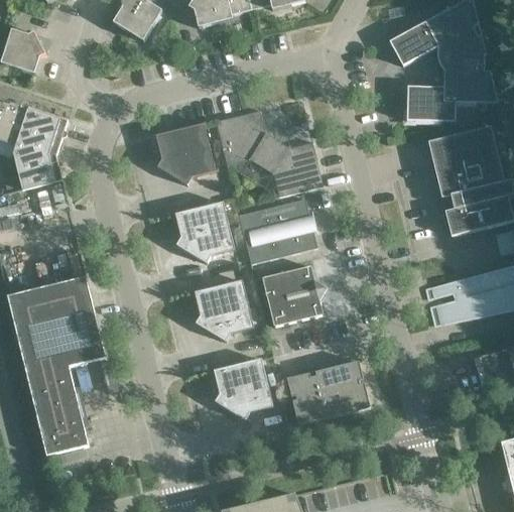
[(112,21),(142,40),(161,9),(145,0),(119,0),(121,6),(112,21)]
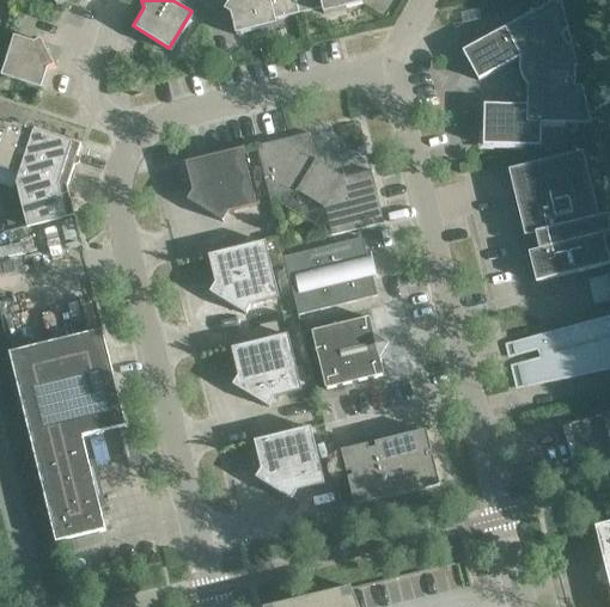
[(297,10),(294,0),(226,0),(223,7),(229,11),(233,31),(275,22),(274,16),(297,10)]
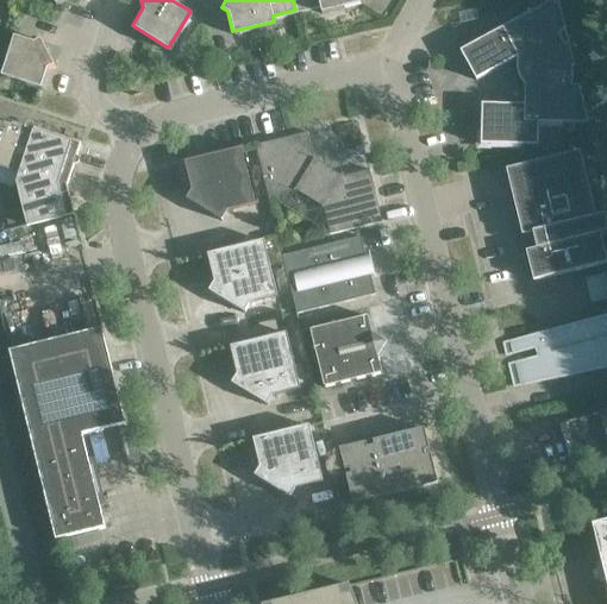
[(293,0),(295,10),(318,4),(320,10),(361,0),(293,0)]
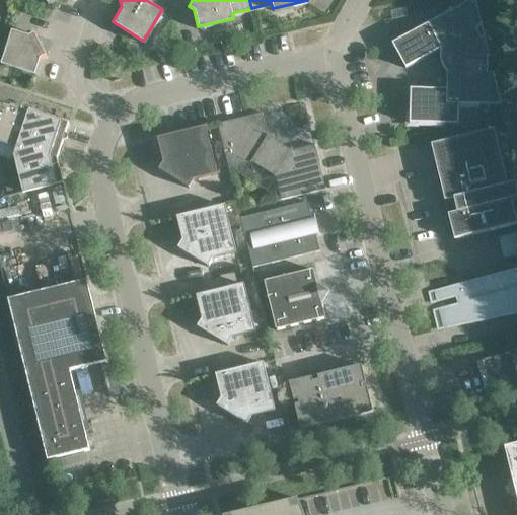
[(483,30),(474,0),(463,0),(390,40),(403,65),(439,45),(440,46),(439,48),(439,50),(439,52),(439,54),(439,57),(440,60),(441,63),(443,66),(444,68),(446,70),(445,86),(409,85),(409,120),(457,121),(457,101),(500,102),(492,71),(485,71),(486,54),(488,54),(485,41),(483,42),(477,33),(483,30)]
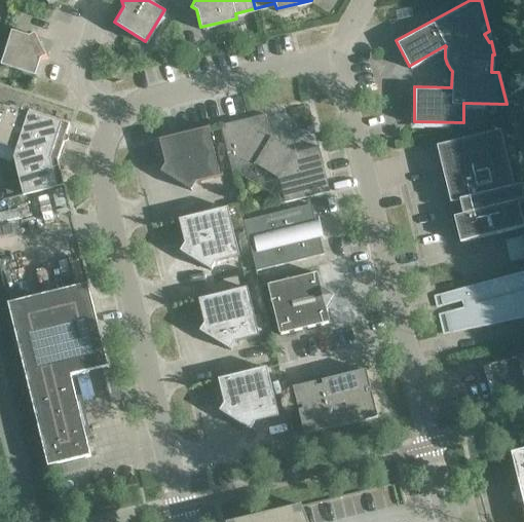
[(28,34),(10,29),(0,60),(0,63),(34,74),(39,58),(45,54),(34,31),(28,34)]
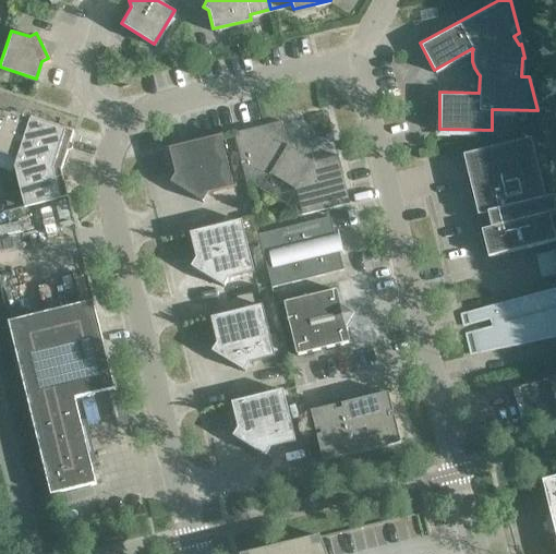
[(0,160),(13,165),(23,204),(65,193),(59,166),(71,128),(0,105),(0,160)]
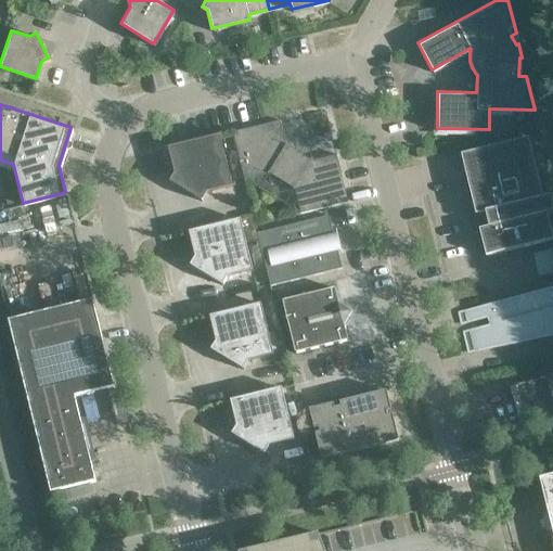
[(298,210),(346,199),(334,151),(333,151),(333,152),(310,157),(284,142),(278,119),(279,119),(278,117),(231,129),(243,177),(244,177),(244,176),(267,170),(293,186),(298,209),(297,209),(298,210)]
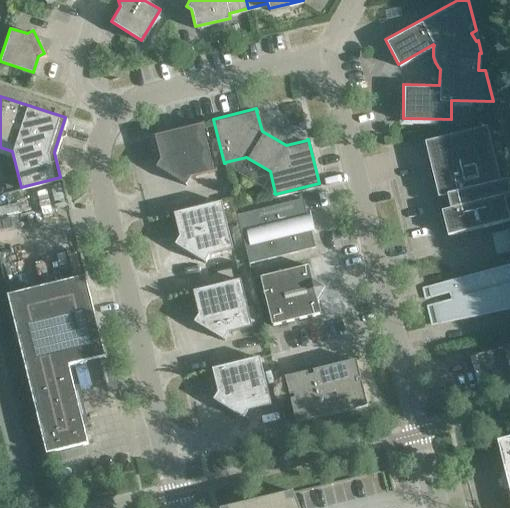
[(213,169),(201,122),(154,133),(159,157),(155,165),(185,183),(189,175),(213,169)]
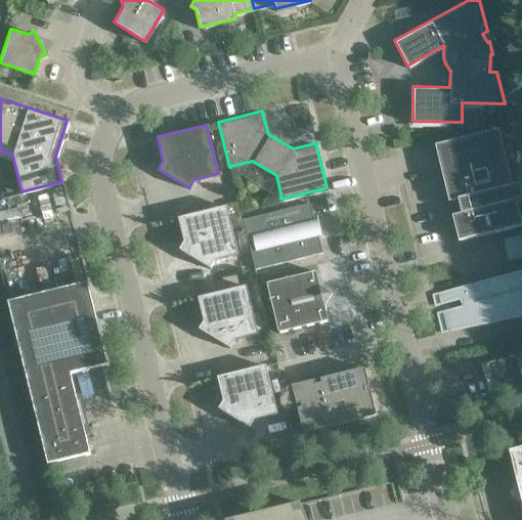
[(511,183),(497,127),(433,142),(447,200),(449,199),(452,213),(450,213),(457,239),(521,223),(515,199),(521,197),(521,198),(521,192),(518,177),(517,177),(518,181),(511,183)]
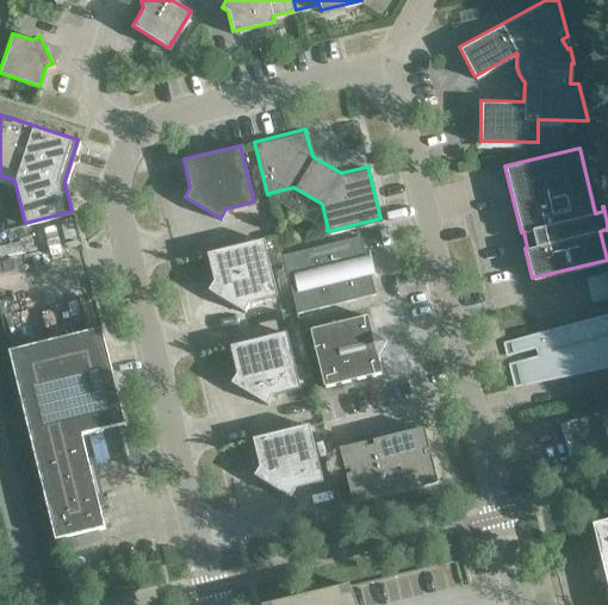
[(295,311),(373,291),(359,234),(280,253),(295,311)]
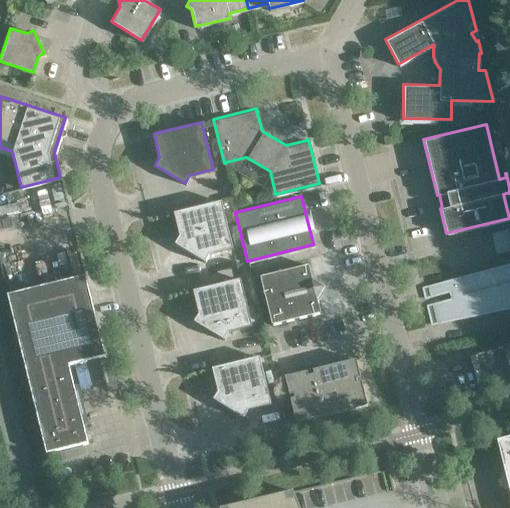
[(232,247),(220,199),(173,211),(178,234),(174,242),(204,260),(208,252),(232,247)]
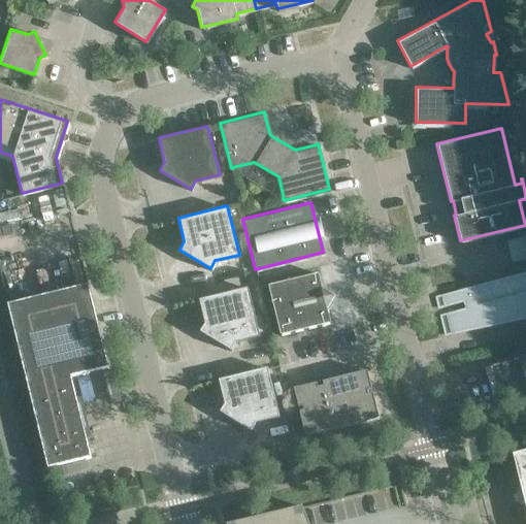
[(321,285),(317,270),(267,283),(280,333),(329,321),(326,306),(333,293),(321,285)]
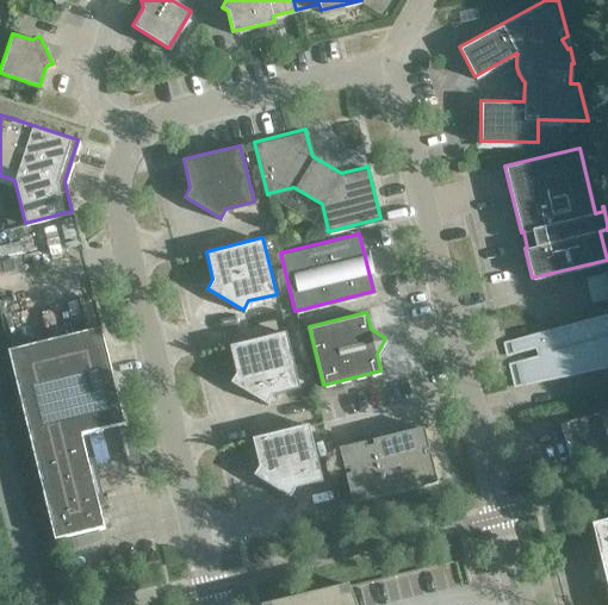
[(607,357),(607,313),(512,338),(514,350),(538,344),(540,353),(516,359),(521,380),(607,357)]
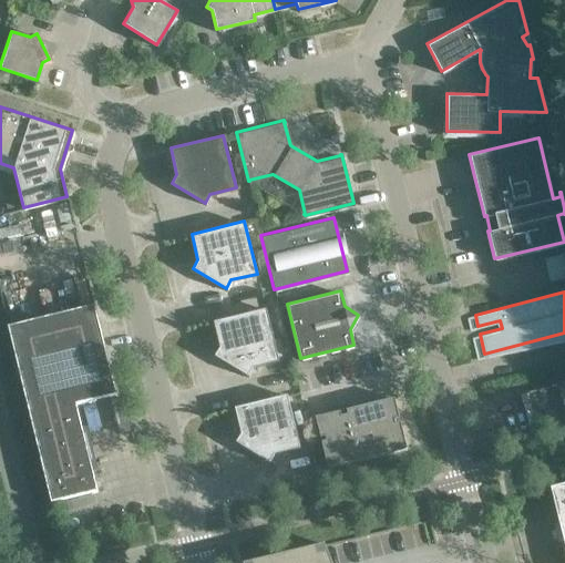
[(114,392),(93,303),(7,324),(50,500),(95,489),(74,402),(114,392)]
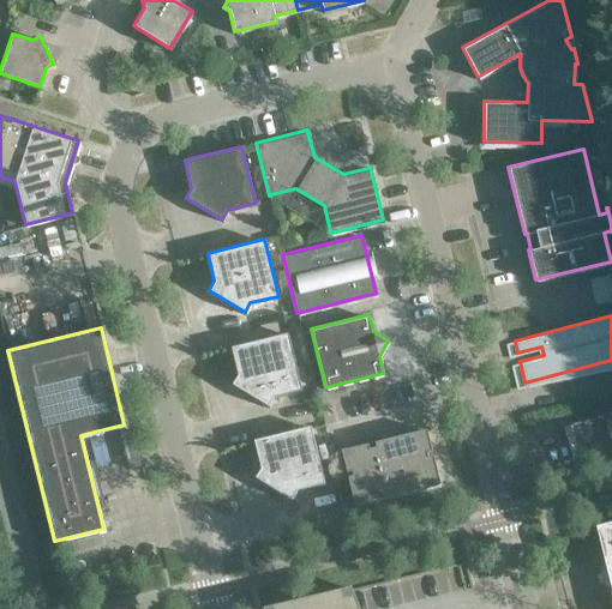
[(301,389),(287,332),(231,347),(237,374),(232,384),(268,405),(273,396),(301,389)]
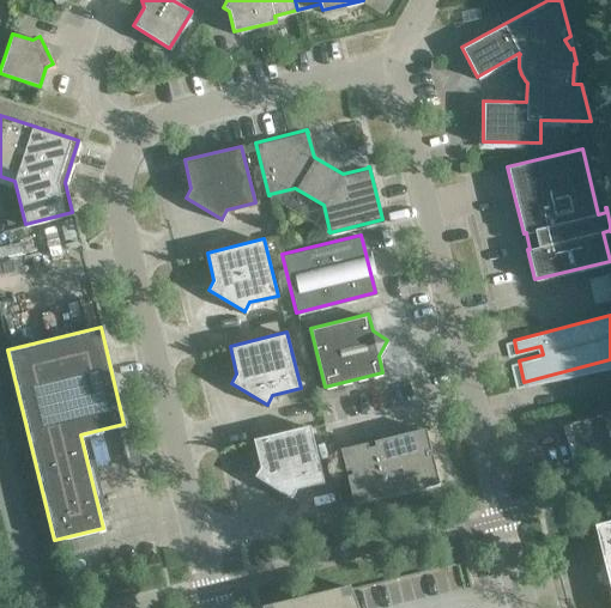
[(564,436),(570,460),(610,449),(610,411),(561,423),(562,425),(568,423),(570,433),(564,436)]
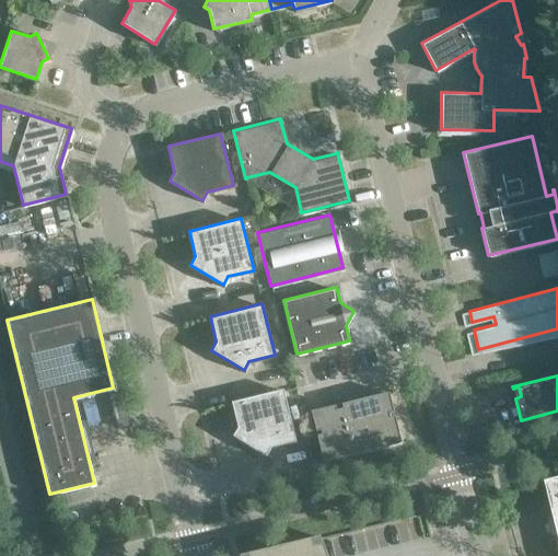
[(295,440),(282,389),(231,401),(236,427),(232,435),(265,455),(269,447),(295,440)]
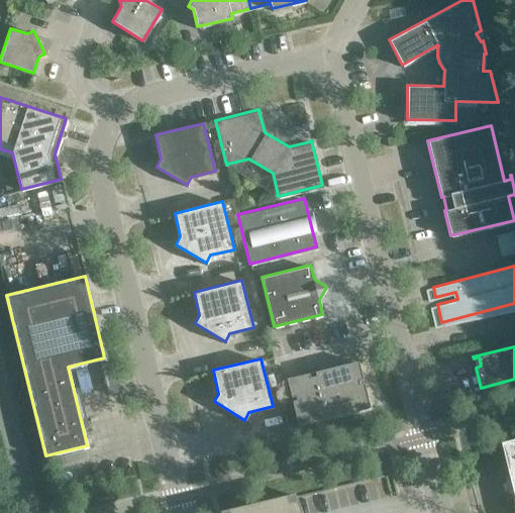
[(363,379),(358,361),(314,371),(315,376),(310,377),(309,373),(286,378),(291,397),(295,396),(296,399),(292,401),(298,424),(370,406),(364,383),(358,384),(358,380),(363,379)]
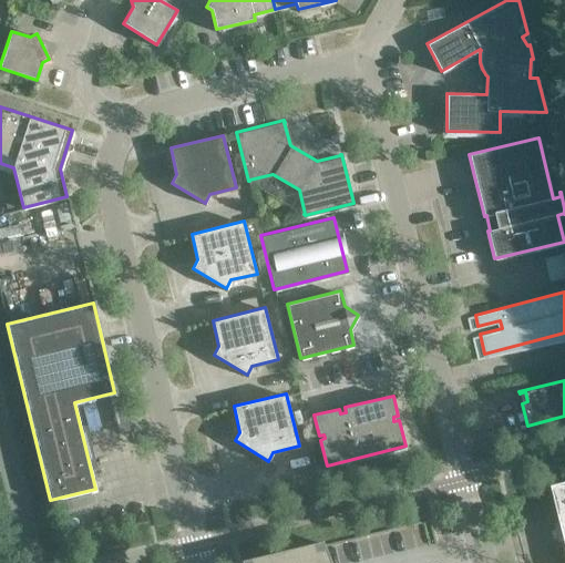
[(564,484),(551,489),(560,522),(552,523),(555,538),(563,535),(564,545),(564,484)]
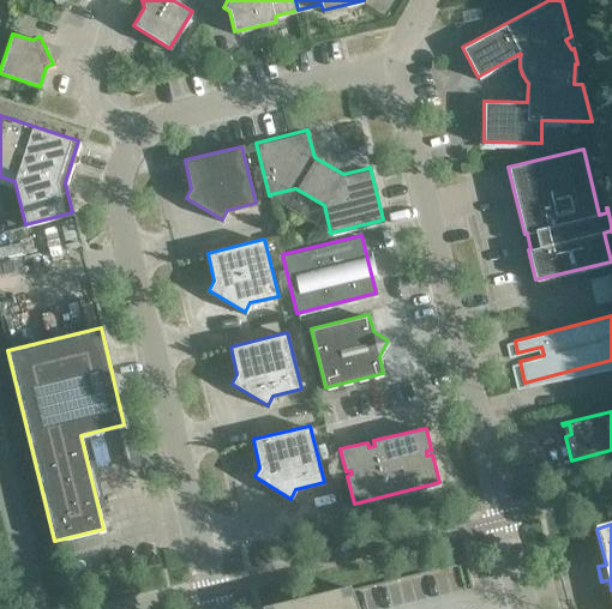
[(359,608),(351,586),(262,608),(261,608),(359,608)]
